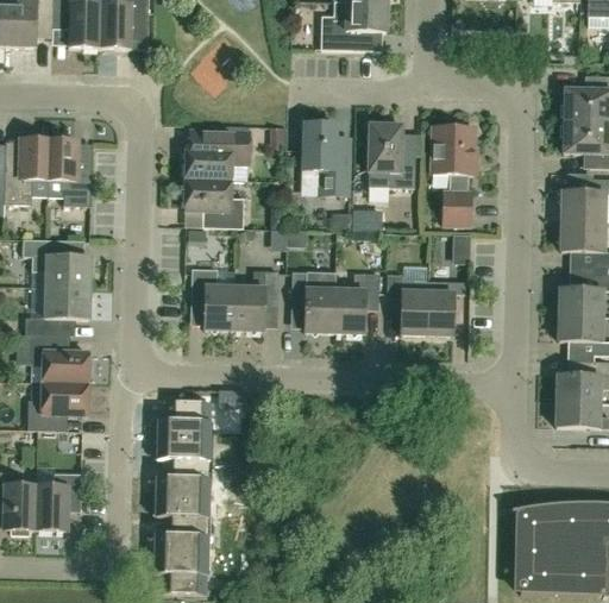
[(24,0),(4,0),(2,45),(33,45),(35,18),(51,18),(51,0),(24,0)]
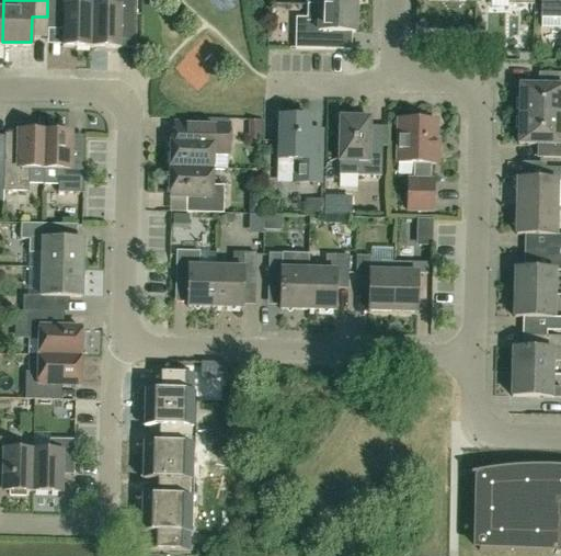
[(47,0),(47,16),(47,19),(60,19),(63,22),(61,43),(90,44),(91,1),(91,0),(47,0)]
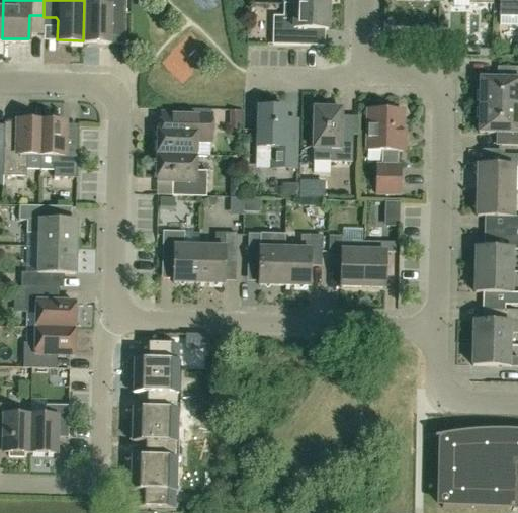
[(124,13),(124,0),(110,0),(110,2),(84,1),(83,40),(109,40),(110,13),(124,13)]
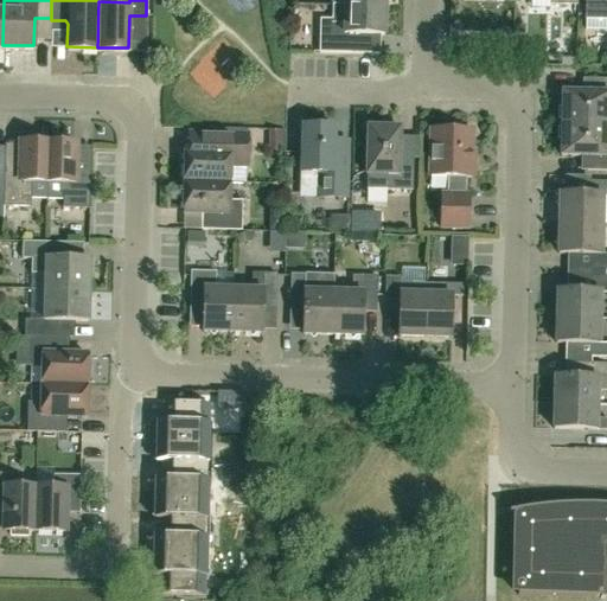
[(585,0),(585,24),(606,24),(606,0),(585,0)]
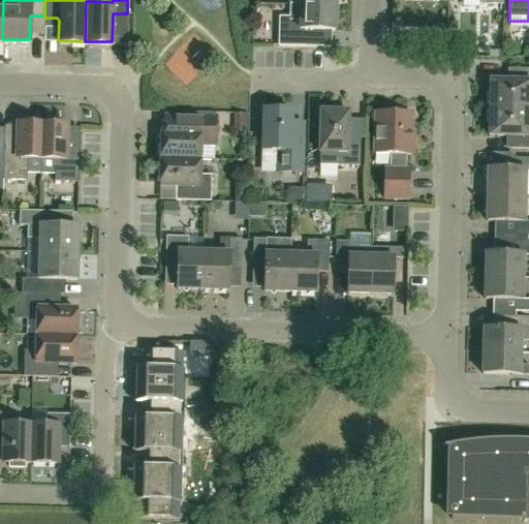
[(278,12),(278,41),(305,42),(306,26),(334,27),(335,2),(300,1),(290,1),(290,13),(278,12)]
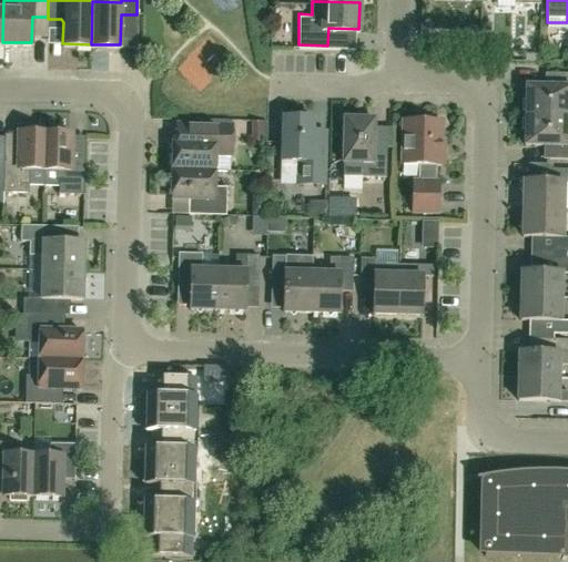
[(526,82),(525,112),(567,112),(567,69),(550,69),(550,82),(526,82)]
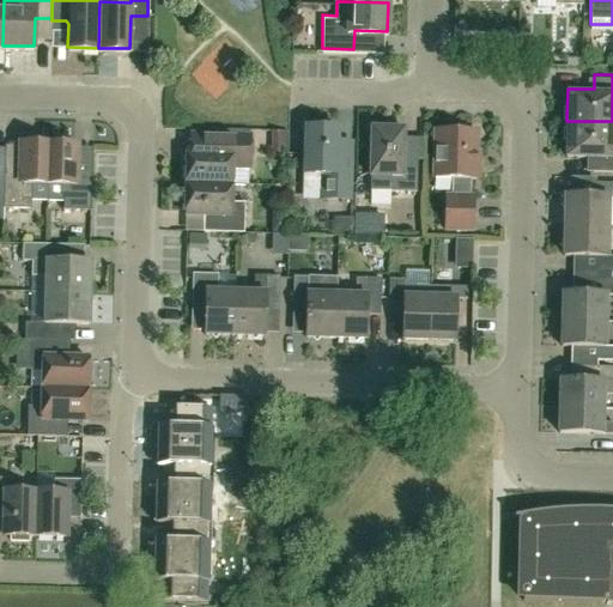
[(612,121),(566,121),(566,152),(593,153),(592,168),(612,168),(612,121)]
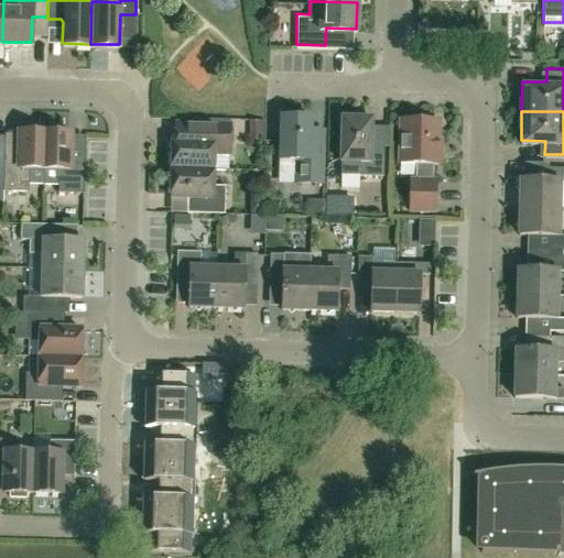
[(321,179),(322,144),(310,144),(310,113),(281,112),(280,156),(296,156),(295,178),(321,179)]
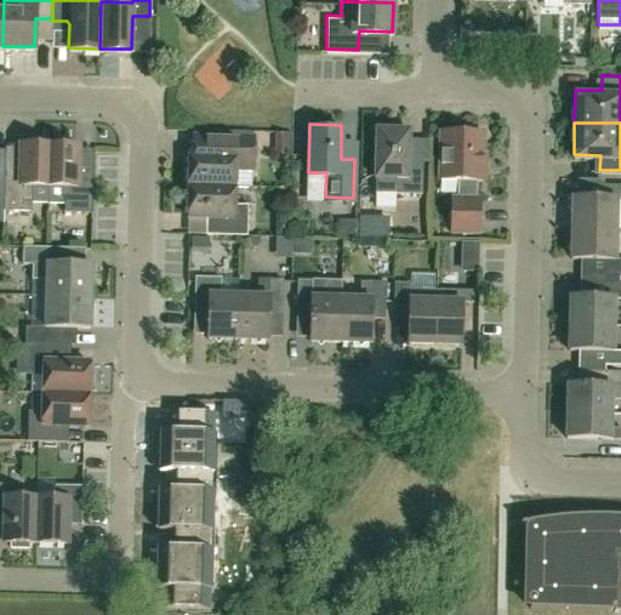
[(421,189),(422,158),(422,153),(408,153),(409,126),(375,125),(374,175),(396,175),(396,189),(421,189)]
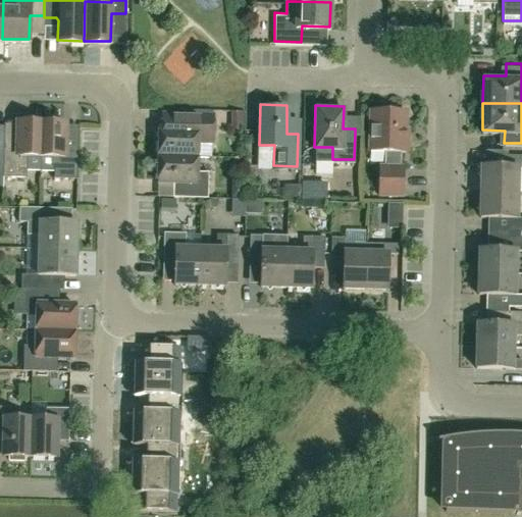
[(405,149),(406,108),(370,107),(369,148),(384,148),(383,163),(379,163),(378,192),(403,193),(404,164),(400,164),(401,149),(405,149)]
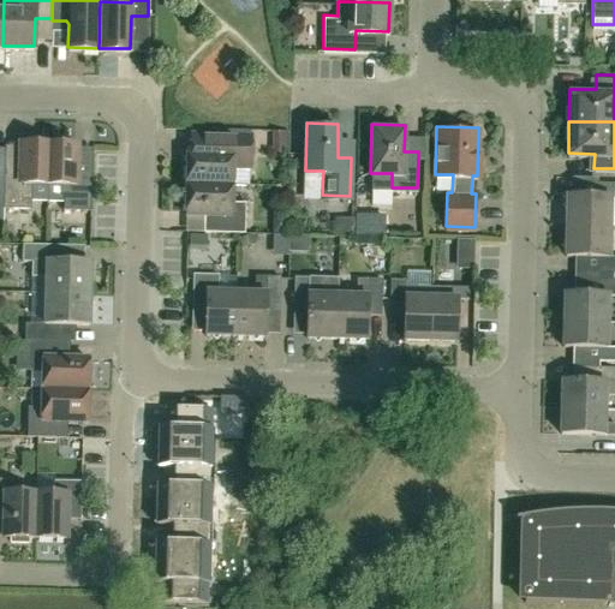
[(187,148),(186,179),(232,180),(232,162),(244,163),(245,133),(191,131),(190,149),(187,148)]
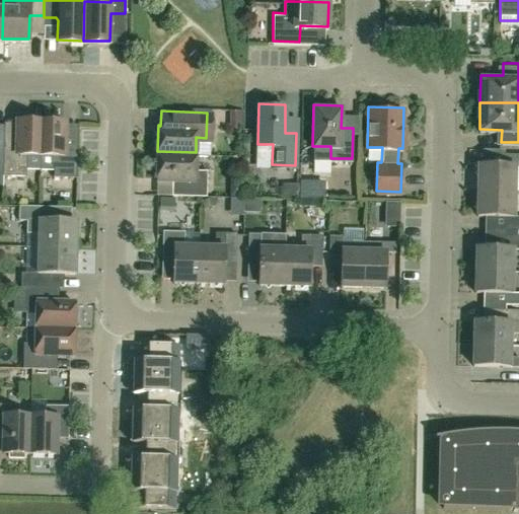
[(3,141),(3,144),(2,169),(2,172),(26,173),(26,152),(40,152),(41,118),(16,118),(16,141),(3,141)]
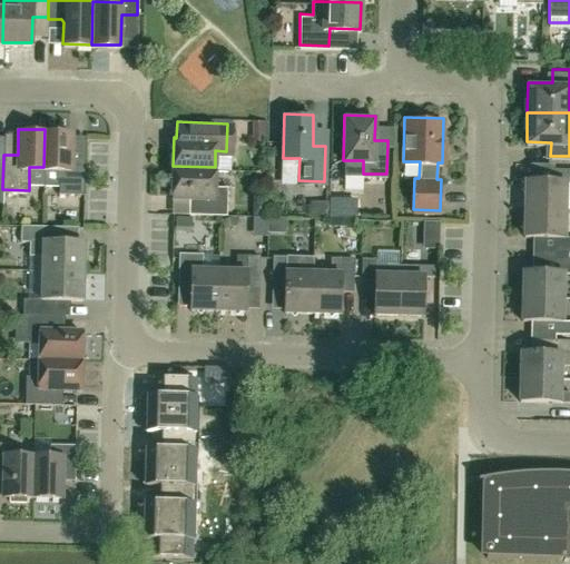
[(43,182),(58,184),(58,191),(84,191),(85,157),(71,156),(71,130),(45,129),(43,167),(43,182)]
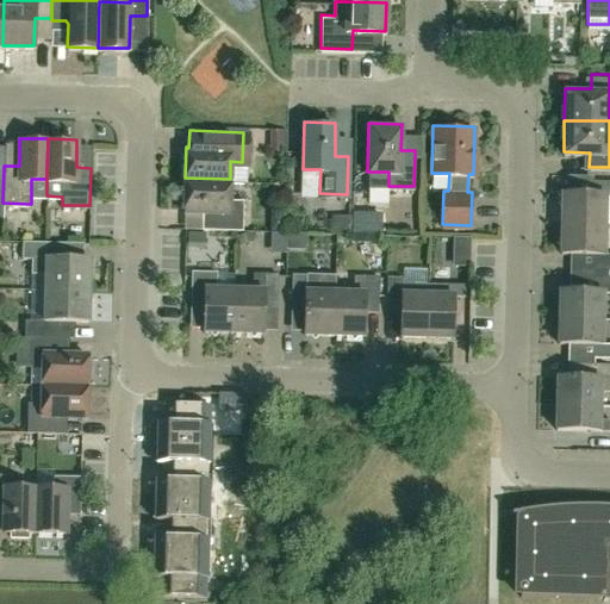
[(210,226),(242,228),(243,198),(229,197),(230,179),(185,178),(184,209),(211,210),(210,226)]
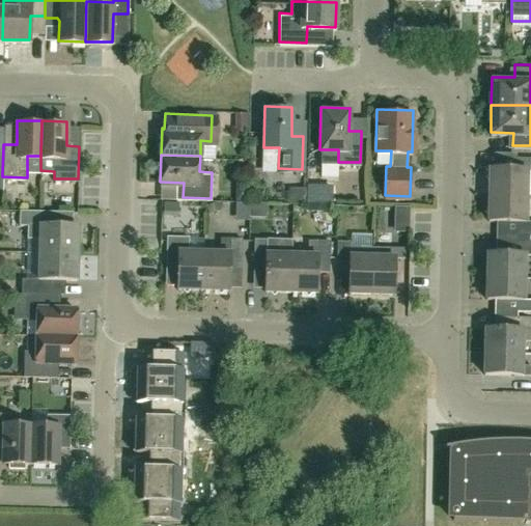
[(490,166),(488,192),(526,193),(527,167),(530,167),(530,155),(515,155),(515,167),(490,166)]
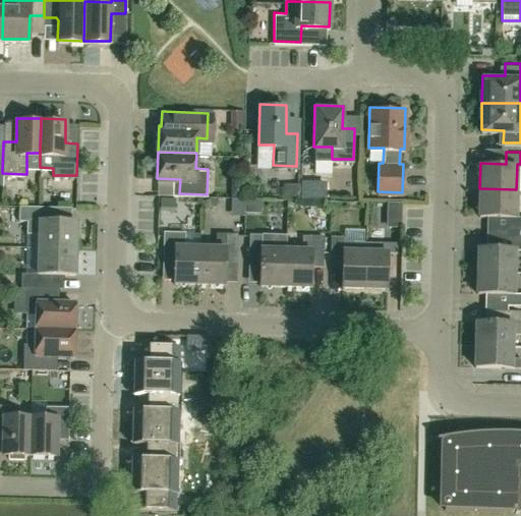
[(283,195),(300,195),(300,182),(283,181),(283,195)]
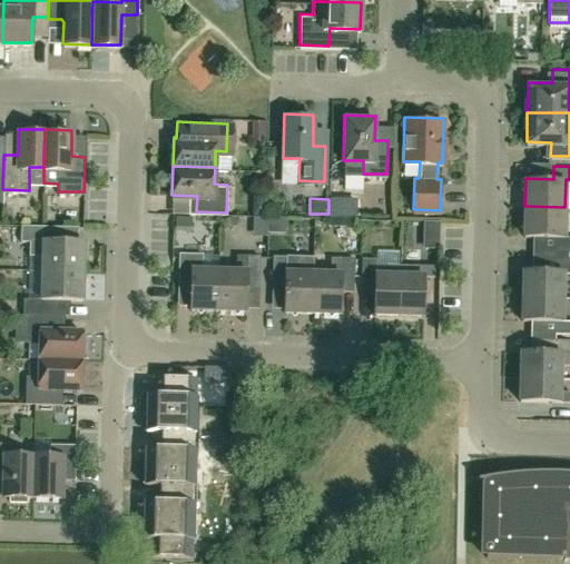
[(349,199),(328,199),(328,214),(349,215),(349,199)]
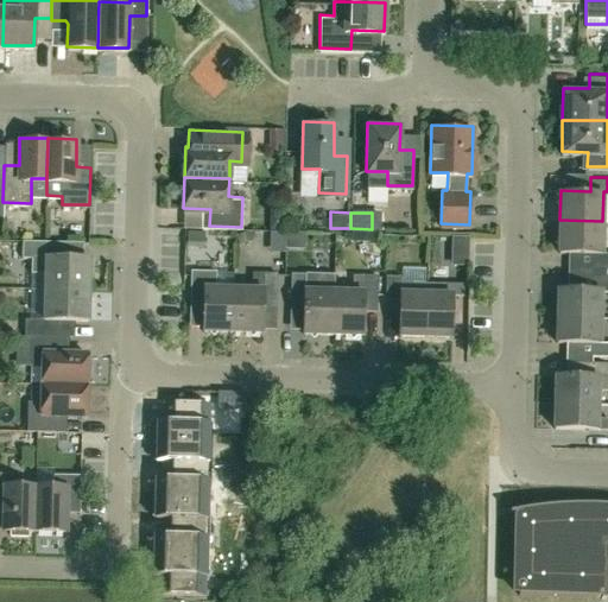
[(607,249),(601,249),(602,221),(559,220),(558,249),(589,251),(589,264),(594,264),(594,268),(607,268),(607,249)]
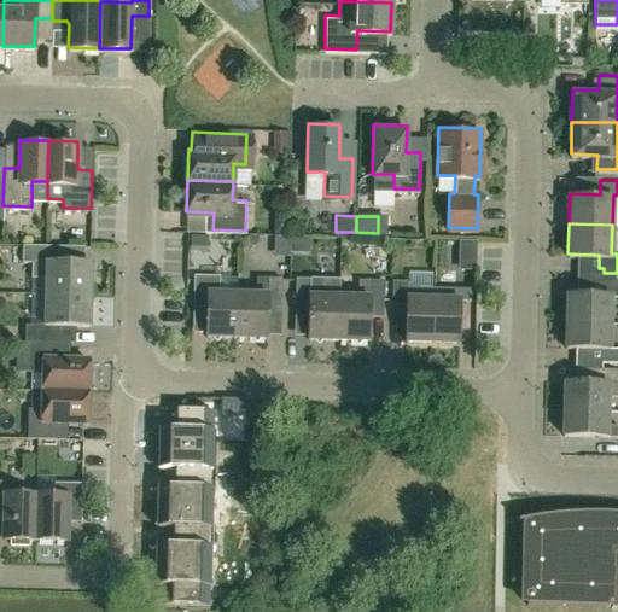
[(45,274),(45,290),(91,291),(91,260),(59,260),(59,243),(22,242),(22,258),(31,260),(30,274),(45,274)]
